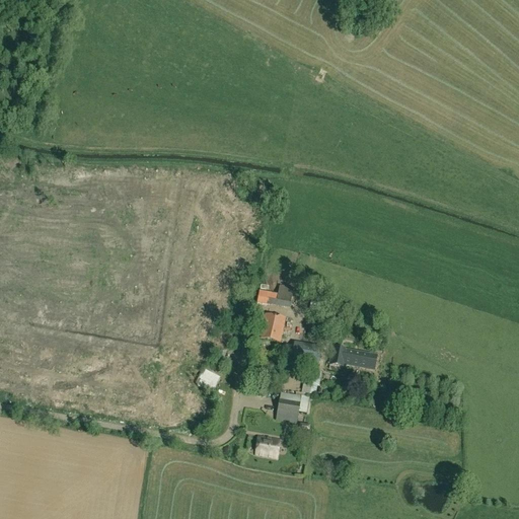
[(260,293),(257,305),(267,306),(268,303),(290,307),(294,289),(281,287),(279,294),(268,292),(268,294),(260,293)]
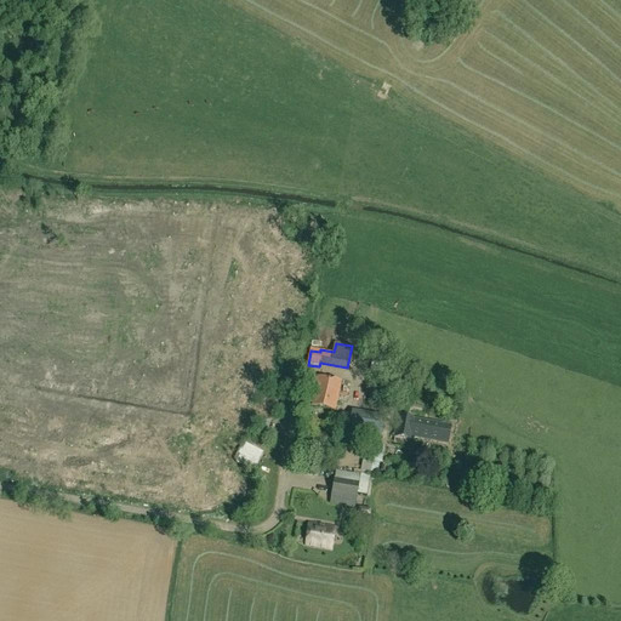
[(389,394),(382,393),(389,360),(372,357),(369,371),(371,371),(368,396),(369,396),(368,402),(387,406),(389,394)]
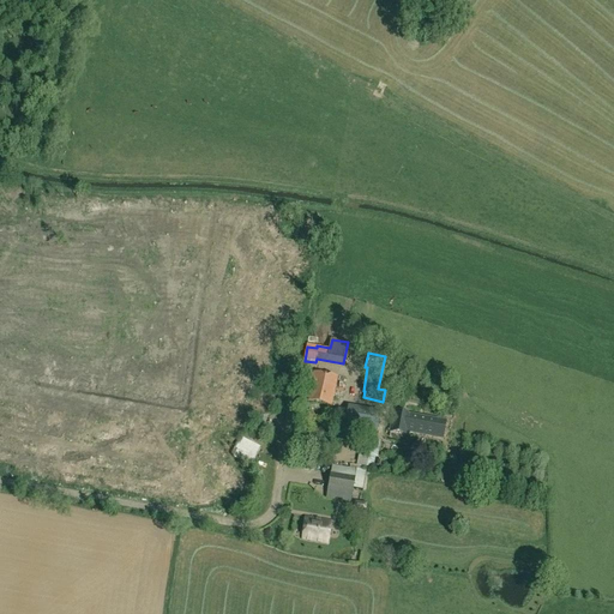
[(332,405),(336,378),(314,374),(313,379),(305,378),(304,385),(312,386),(309,402),(332,405)]
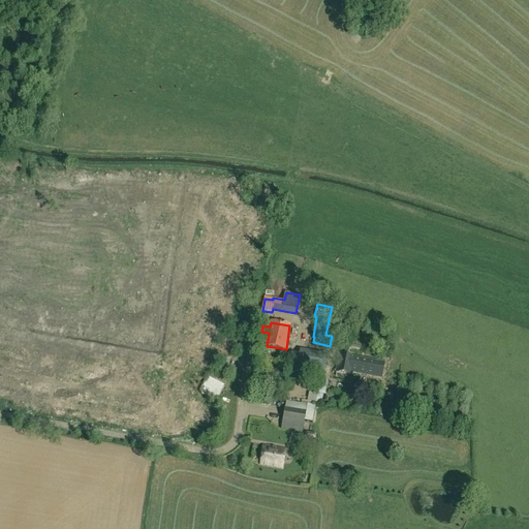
[(325,373),(328,353),(299,349),(297,368),(325,373)]
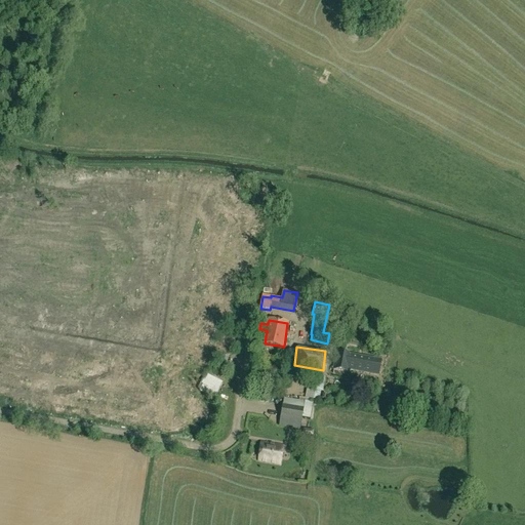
[(337,353),(334,367),(376,375),(379,360),(337,353)]
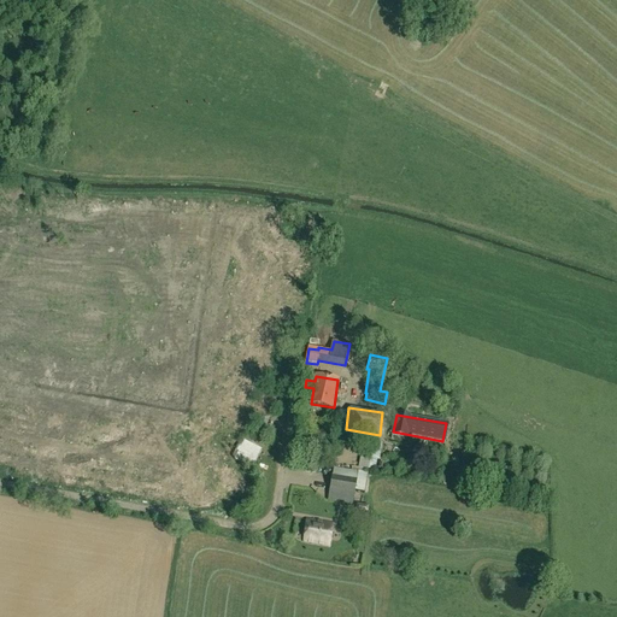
[(360,469),(375,471),(381,441),(366,439),(360,469)]
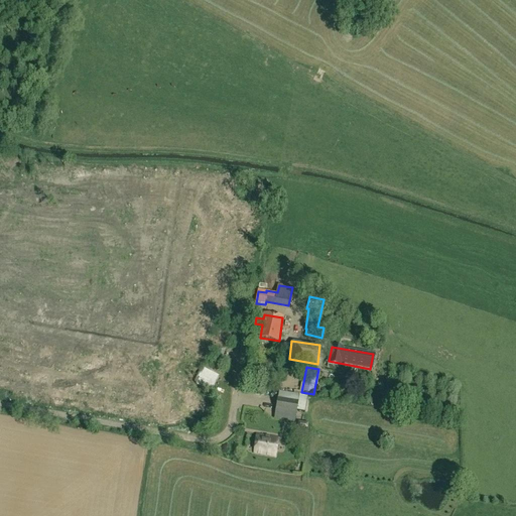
[(306,397),(279,392),(275,411),(295,415),(296,410),(303,412),(306,397)]
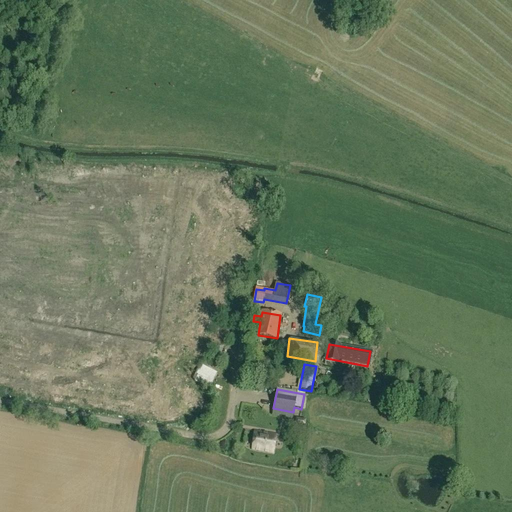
[(295,426),(304,427),(305,421),(297,419),(295,426)]
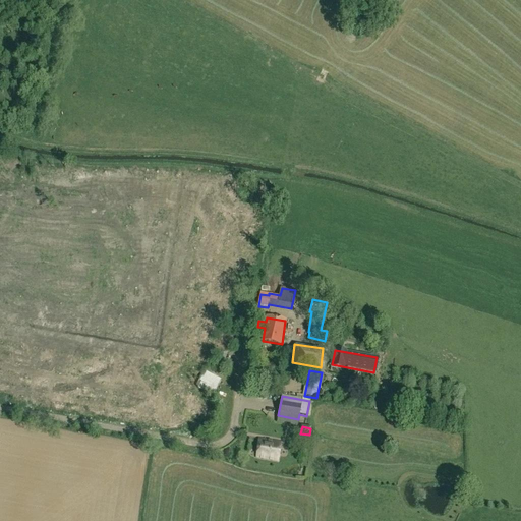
[(281,443),(259,440),(256,458),(279,461),(281,443)]
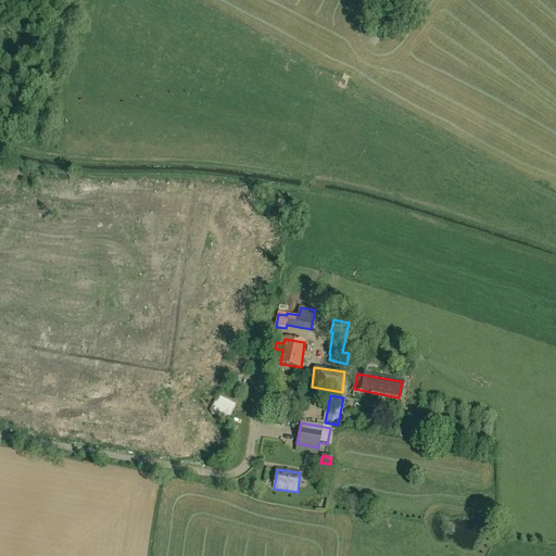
All buildings are outlined.
